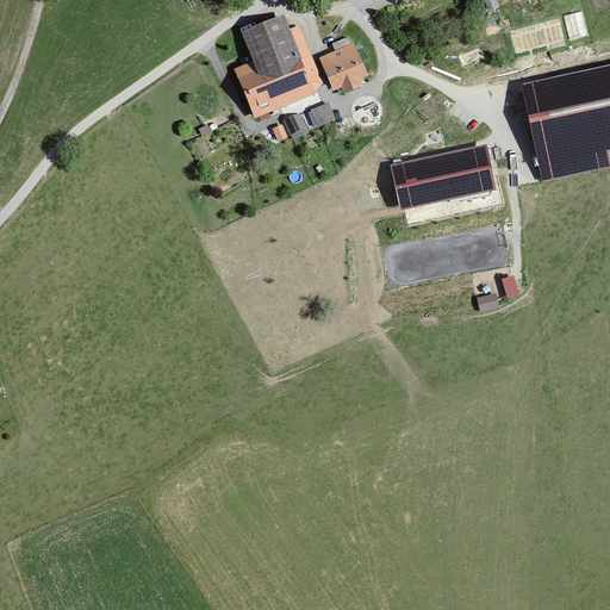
[(285,16),(241,32),(253,62),(235,70),(255,119),(315,95),(323,85),(300,26),(291,30),(285,16)]
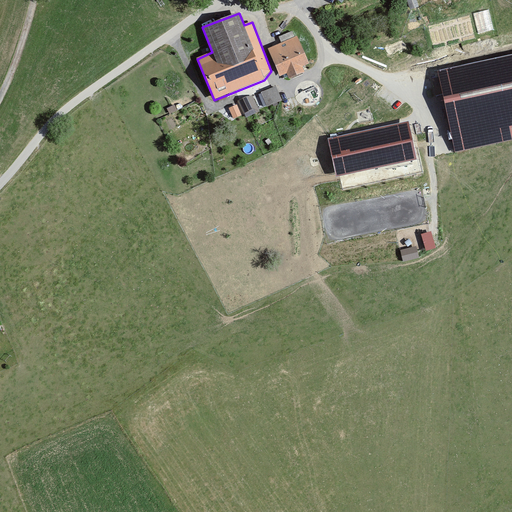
[(280,43),(266,49),(279,78),(286,75),(289,80),(305,73),(302,68),(309,65),(297,36),(294,37),(291,31),(278,37),(280,43)]
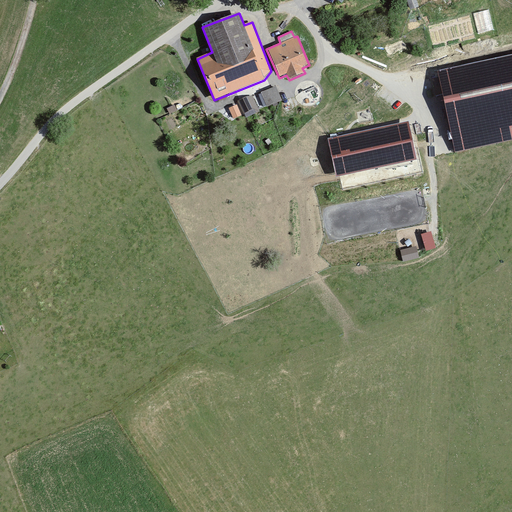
[(511,56),(439,71),(455,151),(511,140),(511,56)]
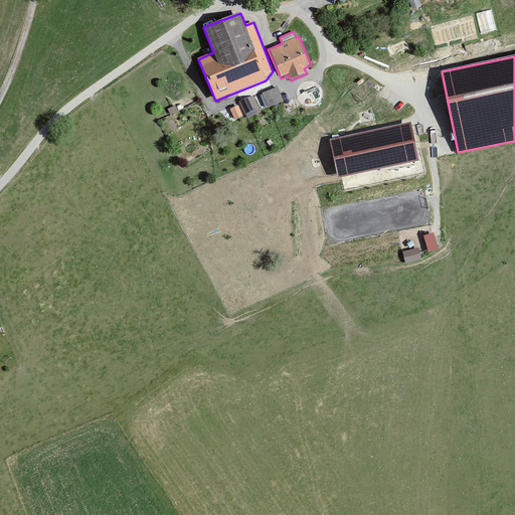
[(297,101),(297,89),(264,89),(264,101),(297,101)]
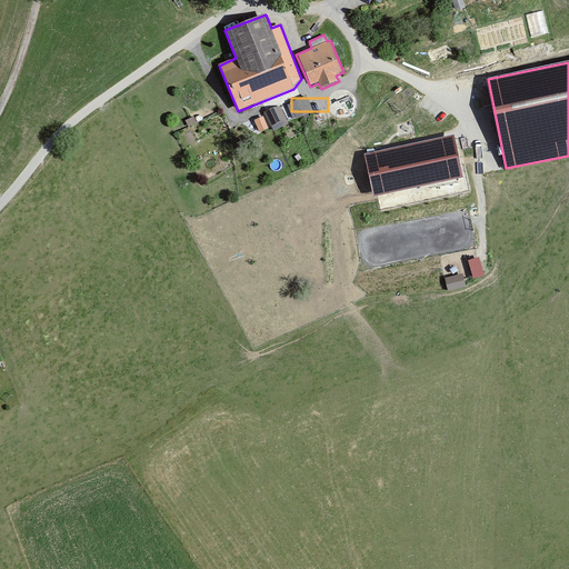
[(270,126),(288,121),(283,105),(266,108),(270,126)]
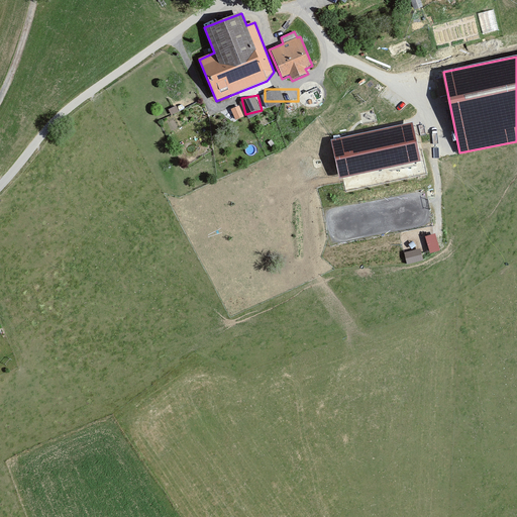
[(240,104),(232,107),(235,118),(244,115),(240,104)]
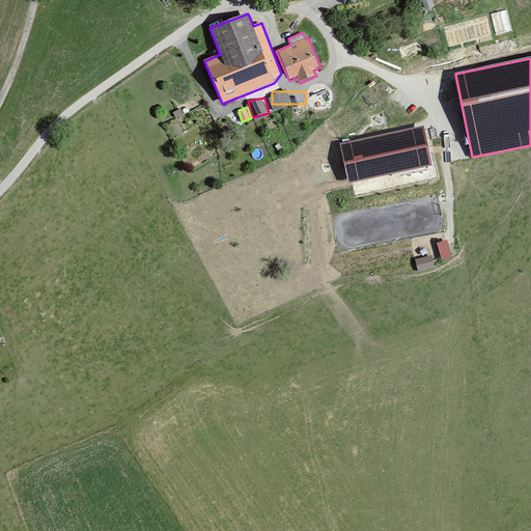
[(424,127),(340,144),(348,185),(432,167),(424,127)]
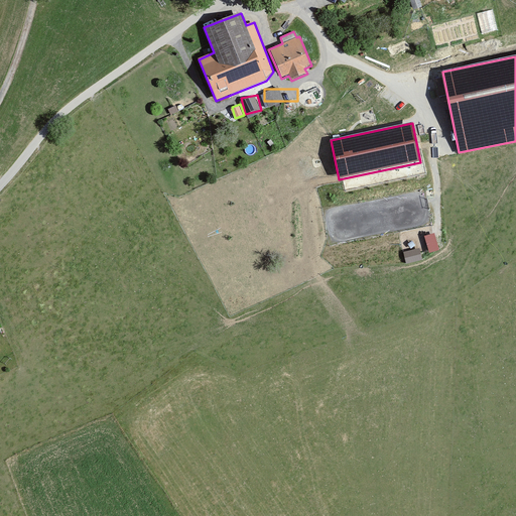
[(430,252),(440,249),(434,232),(424,235),(430,252)]
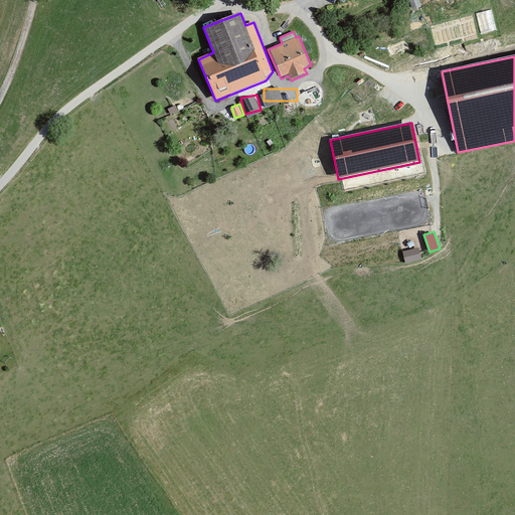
[(418,245),(402,250),(406,263),(422,259),(418,245)]
